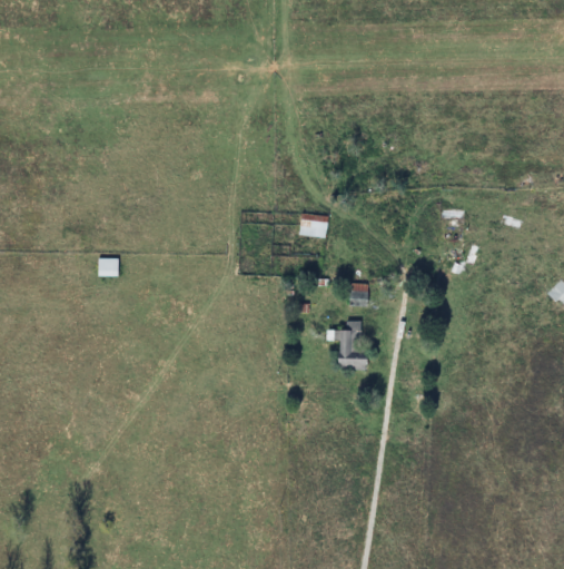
[(328,216),(302,213),(299,235),(326,238),(328,216)]
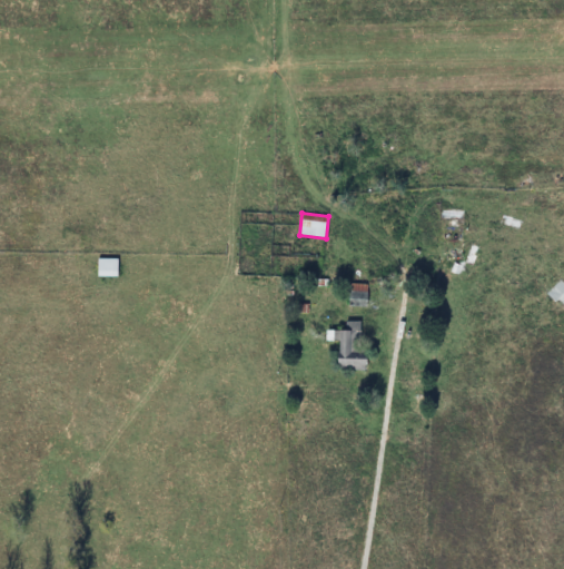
[(437,221),(437,260),(462,260),(462,221),(437,221)]
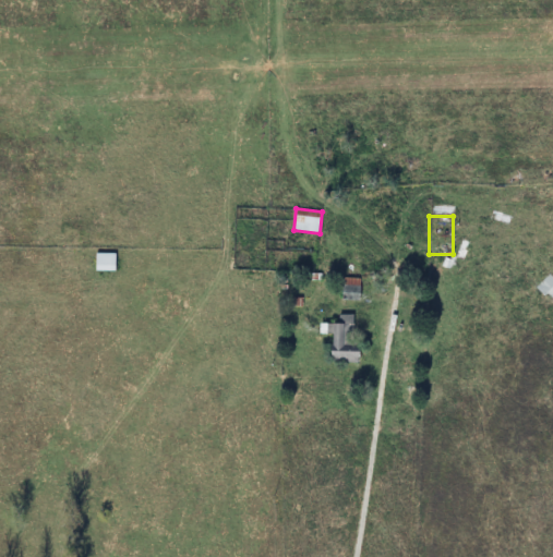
[(117,253),(96,253),(96,270),(117,270),(117,253)]
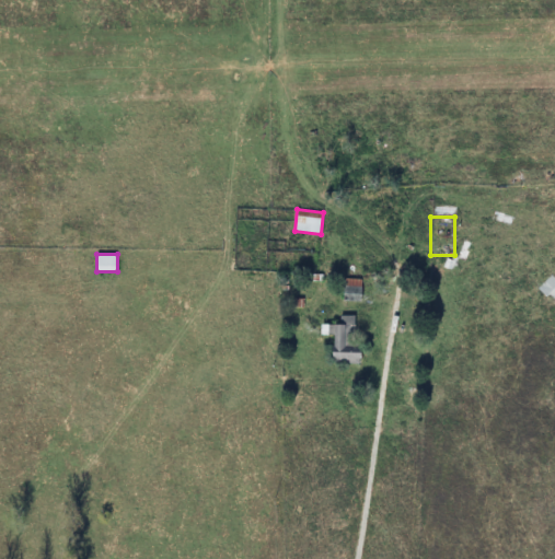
[(344,301),(361,301),(361,280),(344,280),(344,301)]
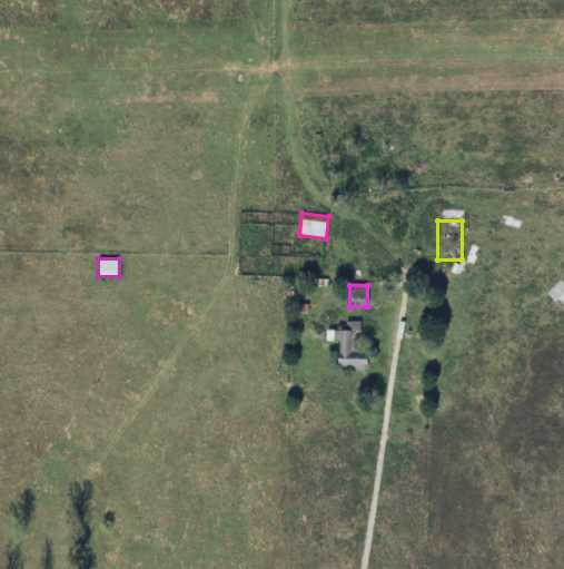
[(346,331),(334,331),(334,342),(338,342),(337,369),(366,370),(367,347),(360,347),(362,322),(346,322),(346,331)]
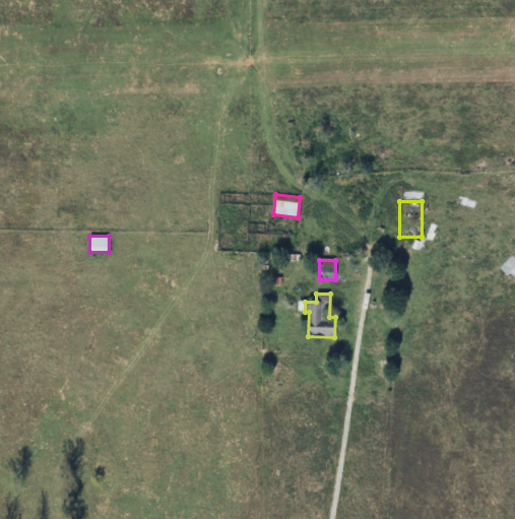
All buildings are outlined.
